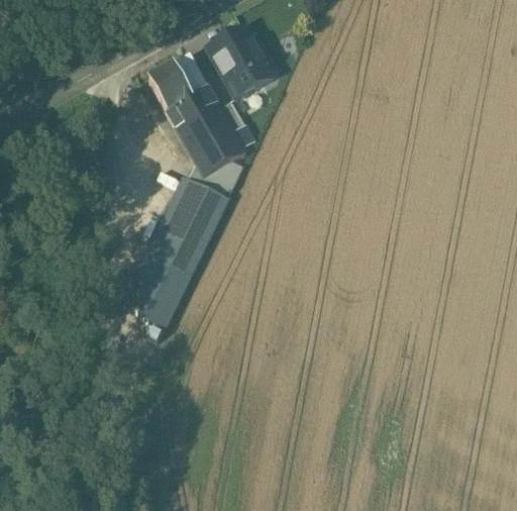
[(242,26),(209,45),(237,96),(271,78),(242,26)]
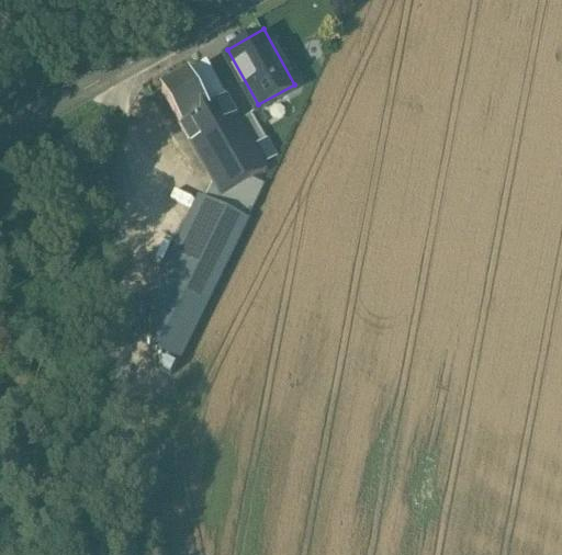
[(206,63),(161,88),(214,180),(222,193),(253,174),(267,167),(254,144),(238,116),(206,63)]
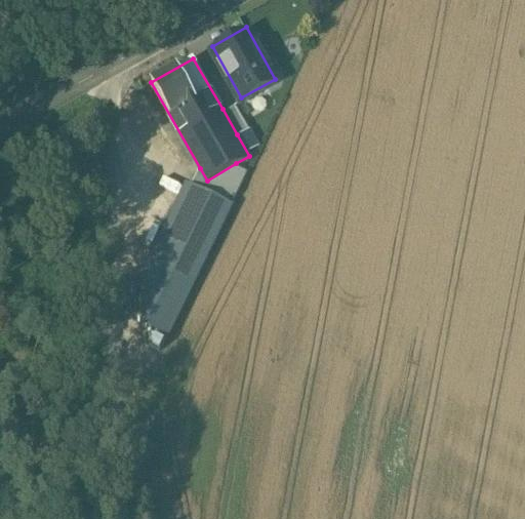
[(231,105),(223,109),(237,134),(249,127),(235,103),(231,105)]
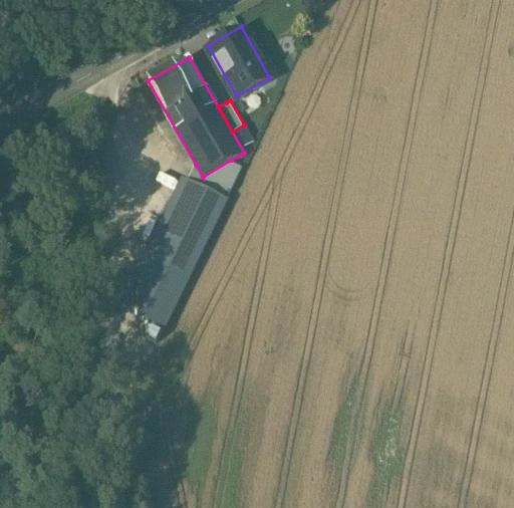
[(196,165),(189,180),(226,199),(242,166),(231,160),(203,177),(196,165)]
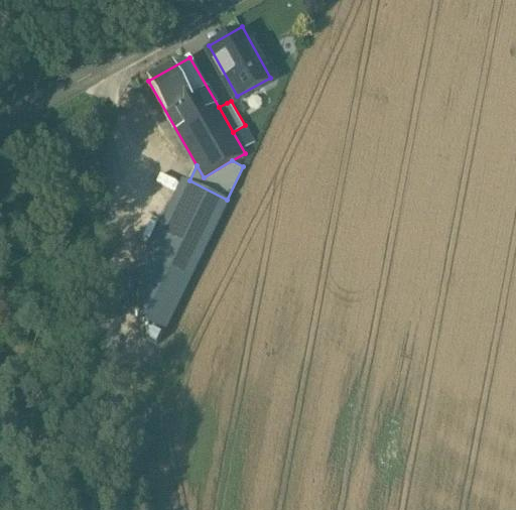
[(227,200),(189,180),(140,281),(140,316),(164,328),(227,200)]
